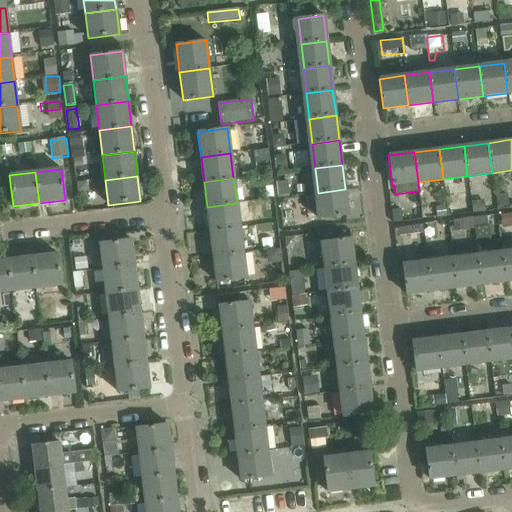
[(345,189),(318,193),(321,218),(348,215),(345,189)]
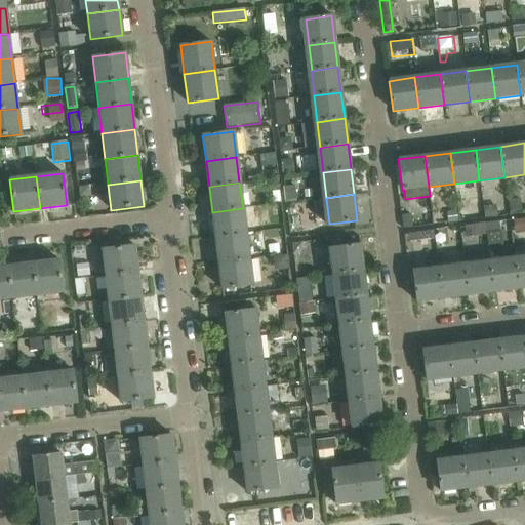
[(243,208),(212,212),(215,238),(246,234),(243,208)]
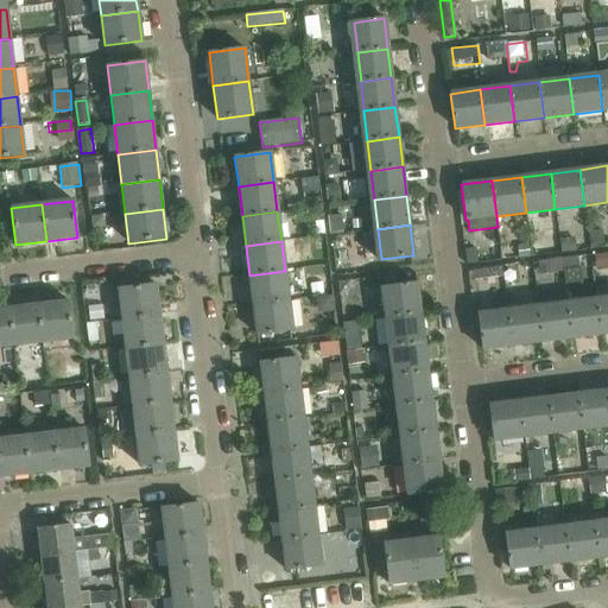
[(249,276),(253,305),(289,301),(285,271),(249,276)]
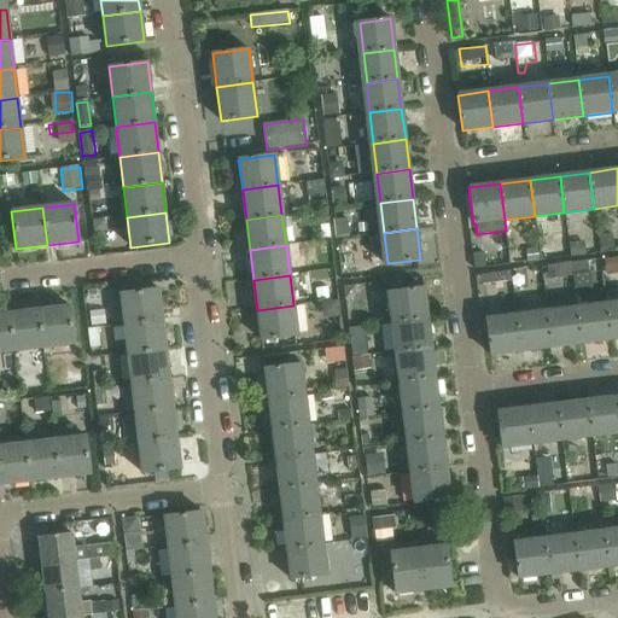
[(120,293),(124,324),(162,320),(158,289),(120,293)]
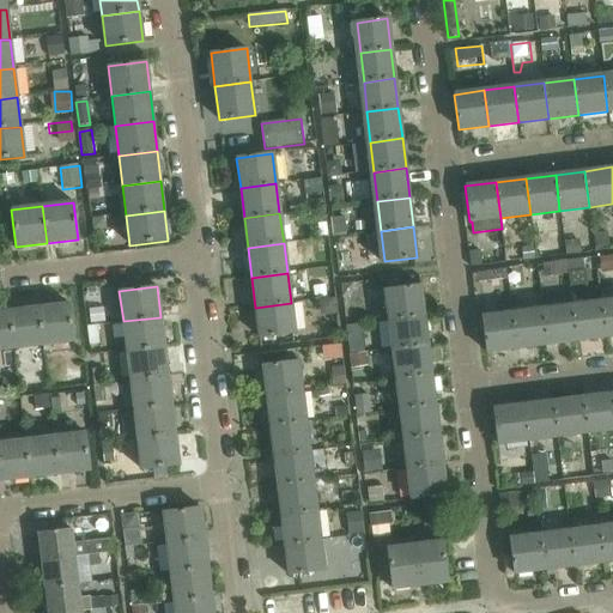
[(387,290),(390,320),(424,316),(420,286),(387,290)]
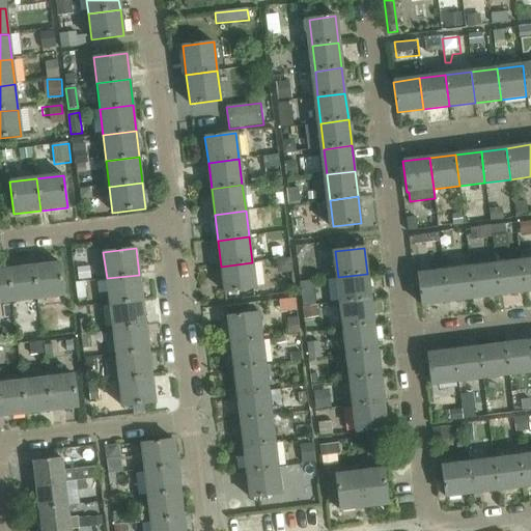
[(323,270),(335,270),(334,250),(322,251),(323,270)]
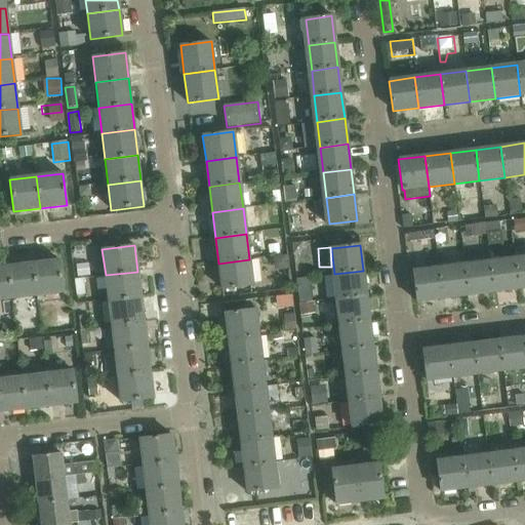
[(524,256),(515,258),(519,289),(524,287),(524,256)]
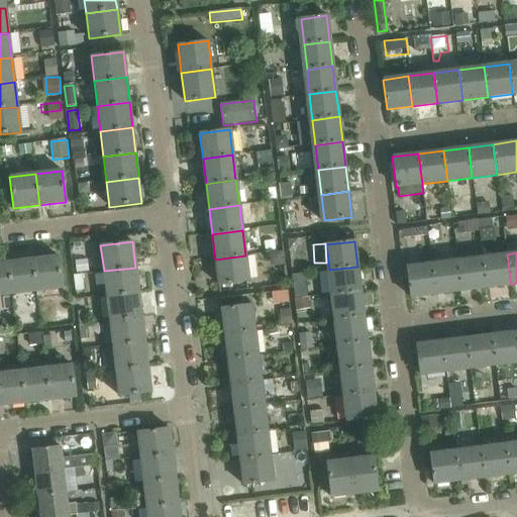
[(482,257),(486,288),(511,285),(507,254),(482,257)]
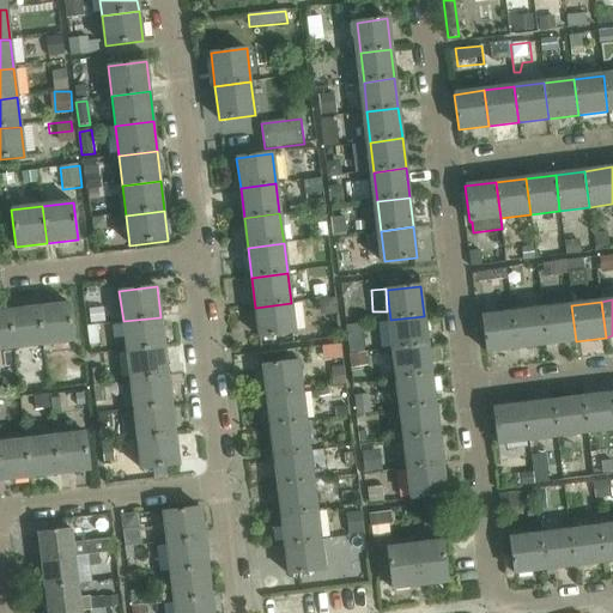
[(38,308),(43,345),(74,341),(70,303),(38,308)]
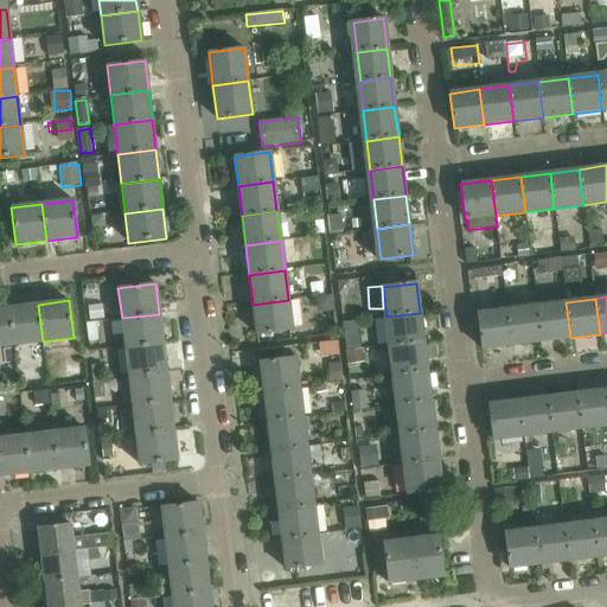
[(288,300),(253,305),(256,334),(292,330),(288,300)]
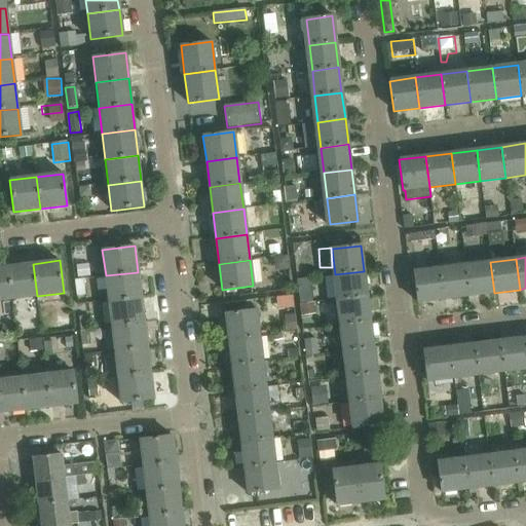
[(490,262),(464,265),(468,296),(494,293),(490,262)]
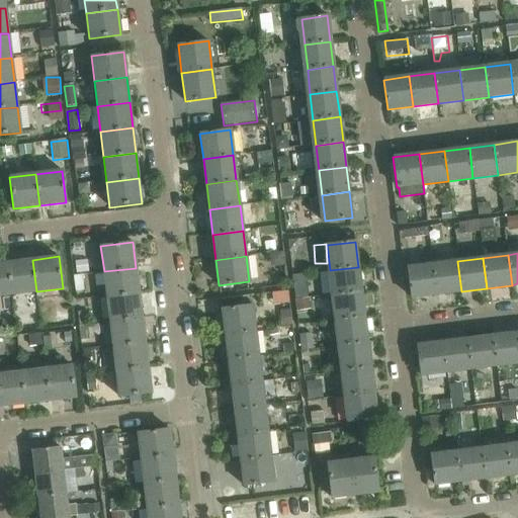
[(36,291),(32,260),(7,263),(11,294),(36,291)]
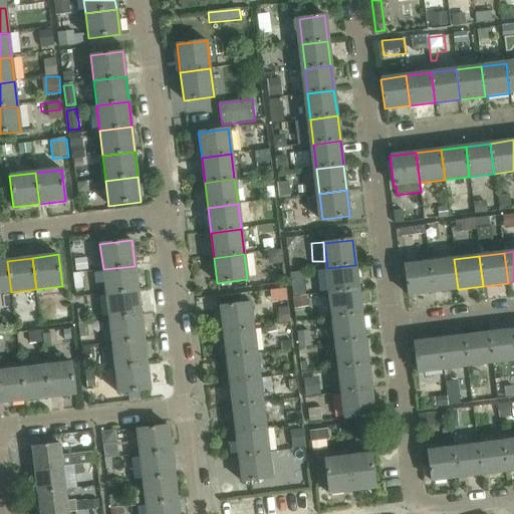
[(429,262),(433,292),(458,289),(454,259),(429,262)]
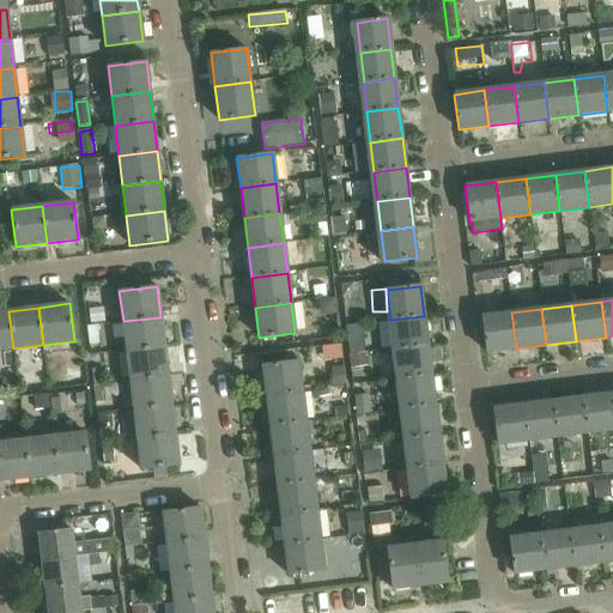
[(8,311),(0,311),(0,350),(13,349),(8,311)]
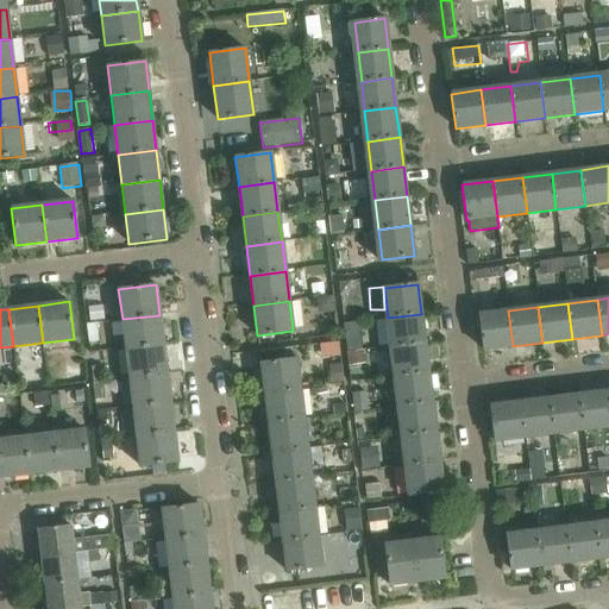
[(513,346),(508,311),(478,314),(483,350),(513,346)]
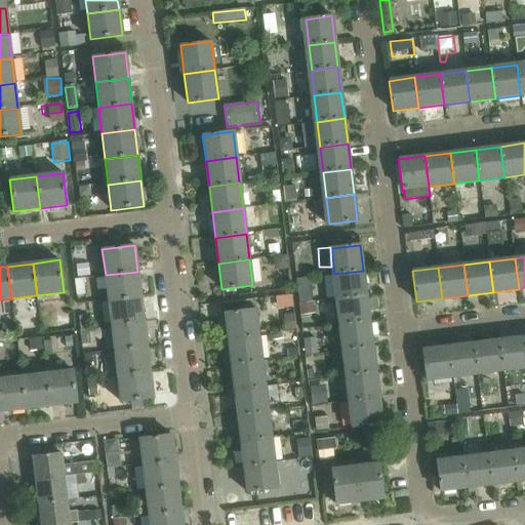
[(334,274),(337,299),(366,296),(363,271),(334,274)]
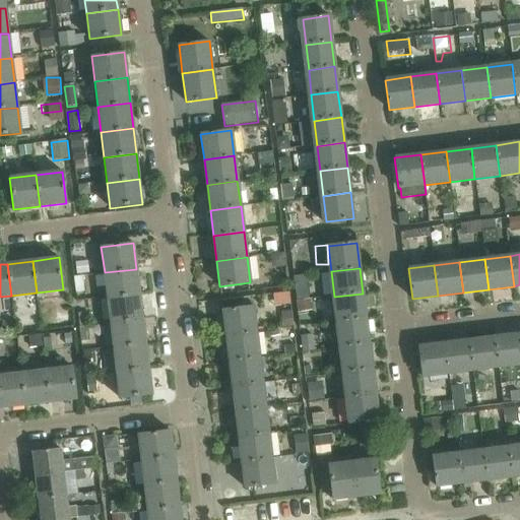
[(136,269),(105,272),(108,299),(139,295),(136,269)]
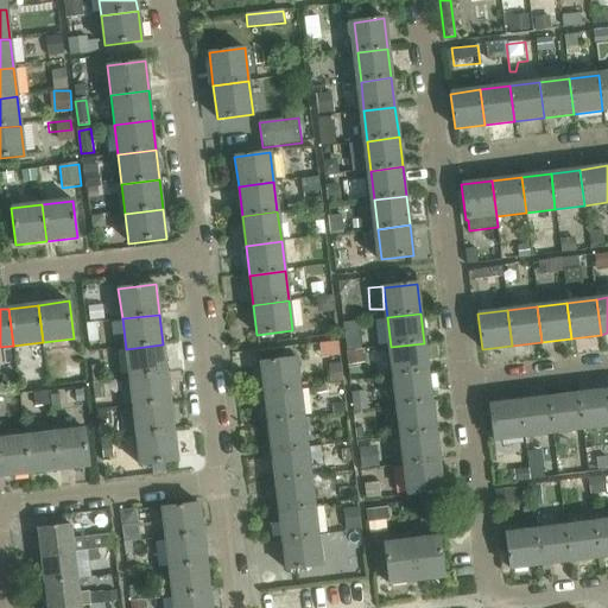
[(391,347),(394,377),(428,372),(424,343),(391,347)]
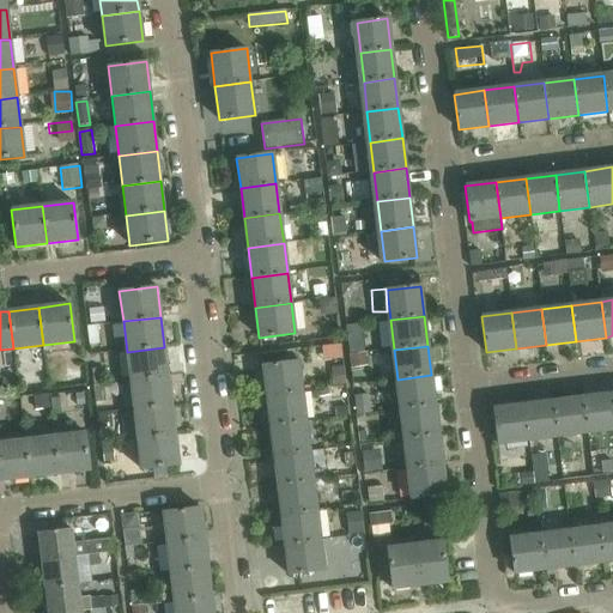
[(127,352),(131,381),(168,376),(164,347),(127,352)]
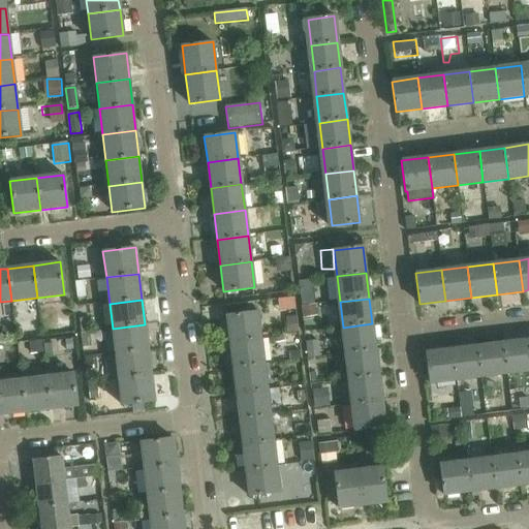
[(226,316),(229,342),(260,338),(257,312),(226,316)]
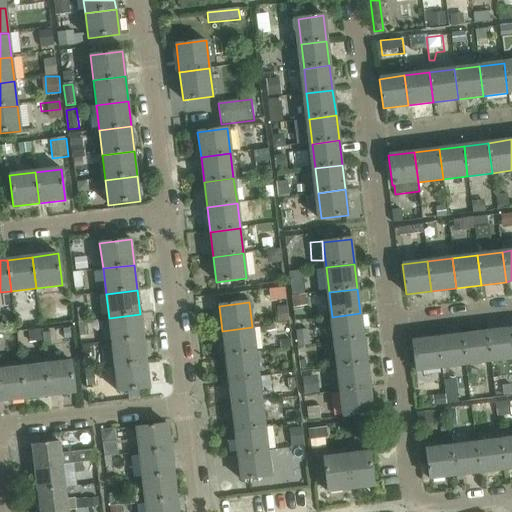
[(76,309),(78,322),(87,321),(86,308),(76,309)]
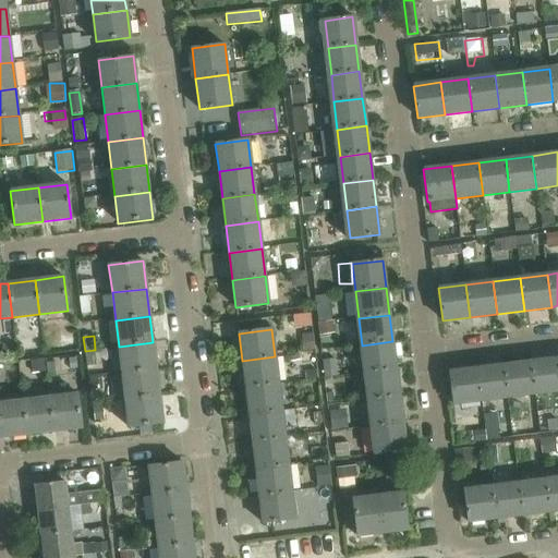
[(61,340),(62,349),(75,348),(74,338),(61,340)]
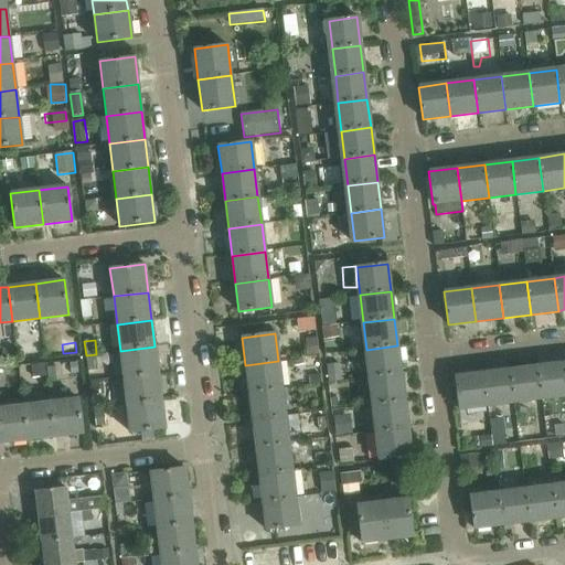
[(401,373),(397,345),(366,350),(370,377),(401,373)]
